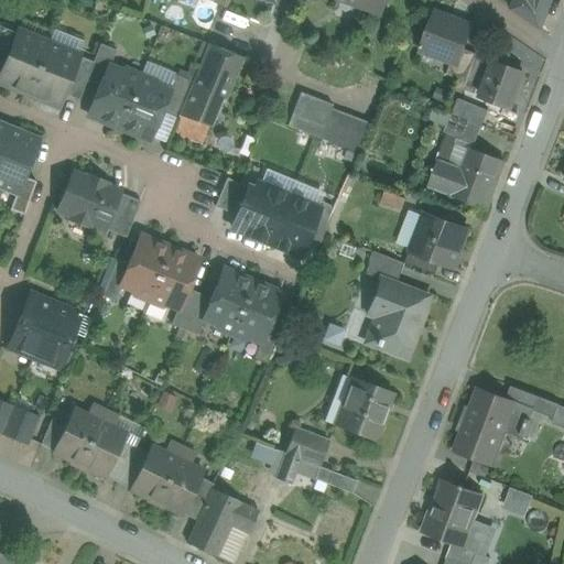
[(388,0),(326,0),(329,1),(329,0),(338,0),(373,12),(383,14),(388,0)]
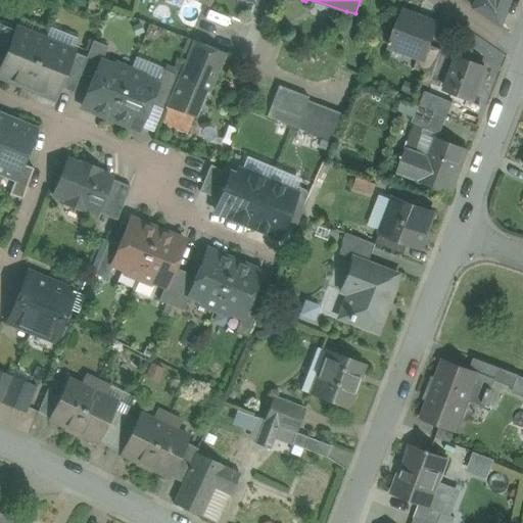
[(479,0),(474,10),(501,28),(510,4),(498,0),(479,0)]
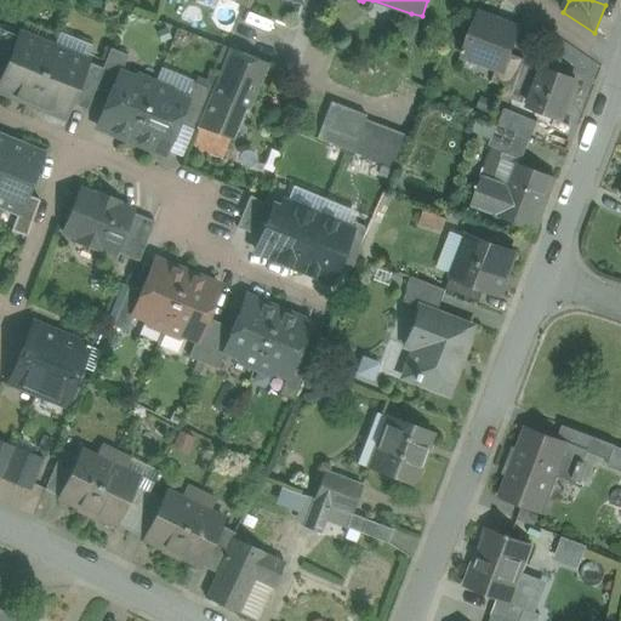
[(480,16),(465,57),(499,70),(505,72),(512,55),(520,30),(480,16)]
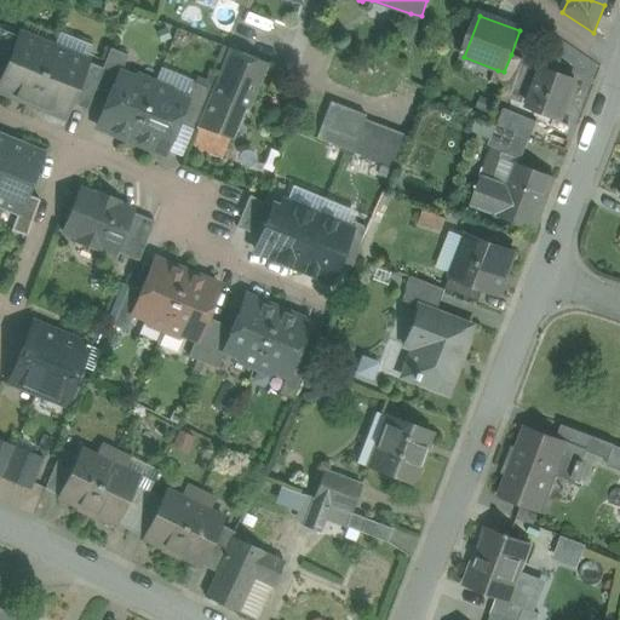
[(19,35),(0,27),(0,74),(3,76),(19,35)]
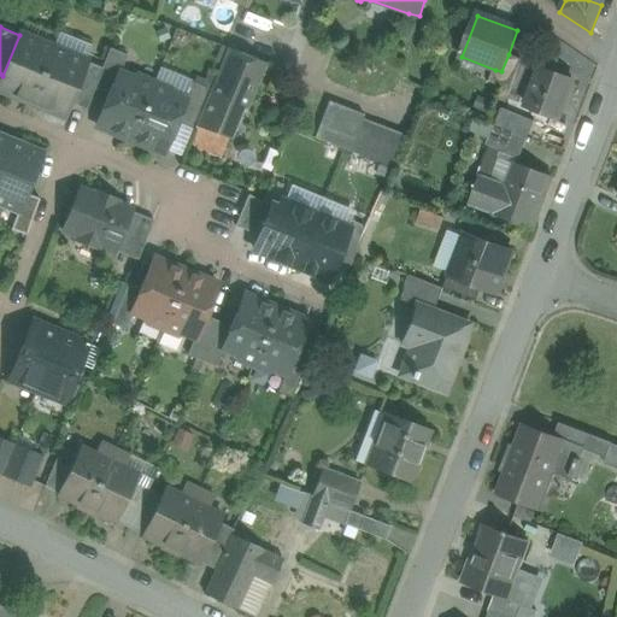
[(29,45),(19,40),(21,35),(19,35),(3,76),(0,81),(0,89),(30,103),(53,48),(35,41),(29,45)]
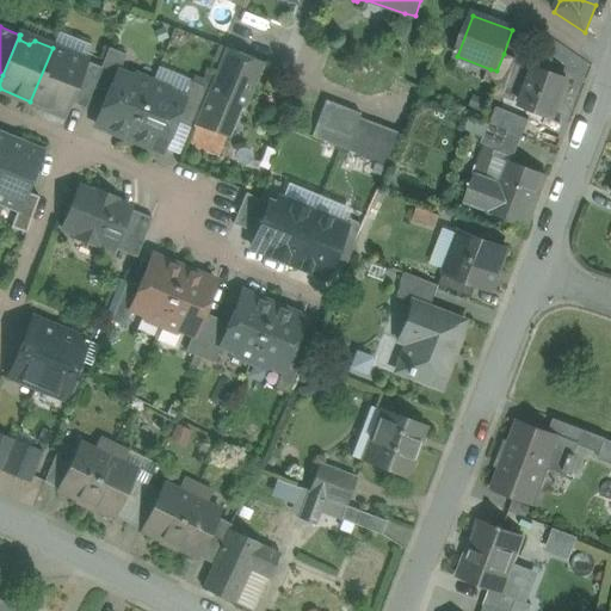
[(85,61),(53,48),(30,102),(63,115),(69,102),(85,61)]
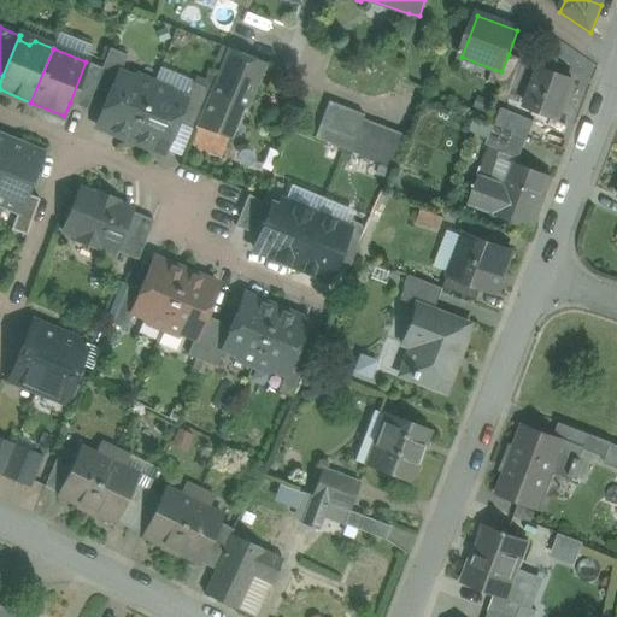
[(110,48),(101,69),(93,89),(94,89),(109,95),(118,74),(119,74),(127,56),(110,48)]
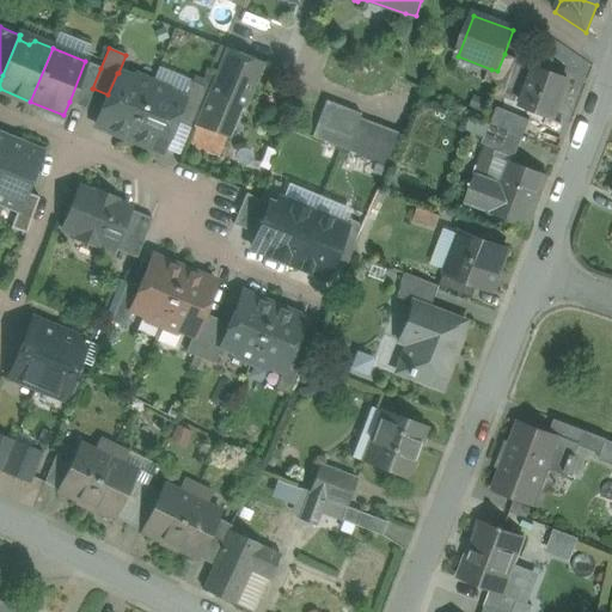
[(227,49),(208,96),(239,108),(244,110),(264,63),(227,49)]
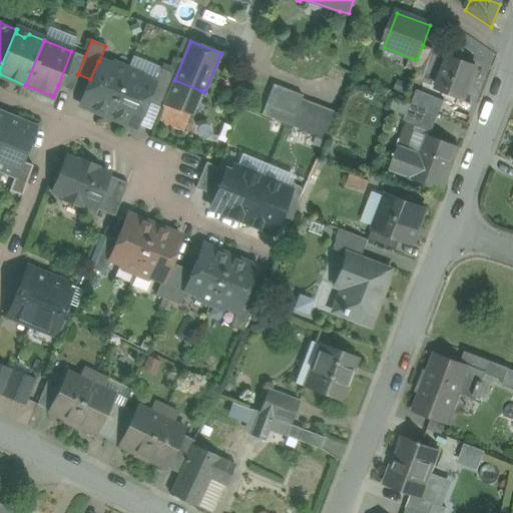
[(423,45),(417,59),(412,58),(408,70),(424,76),(434,49),(423,45)]
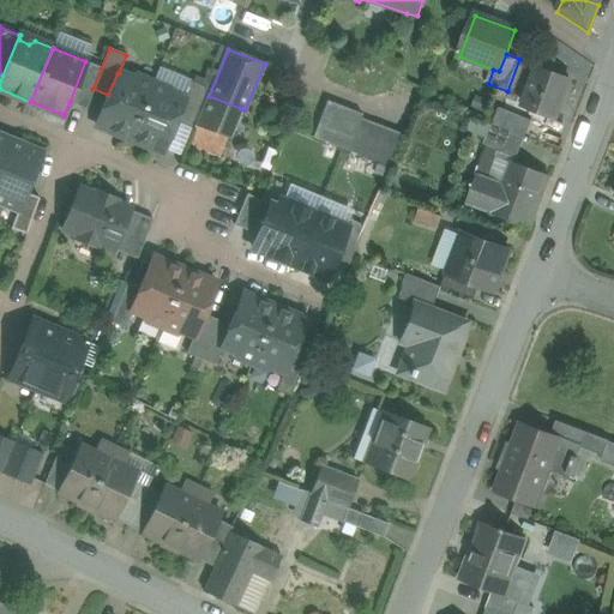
[(101,68),(85,61),(70,102),(85,109),(94,89),(92,89),(101,68)]
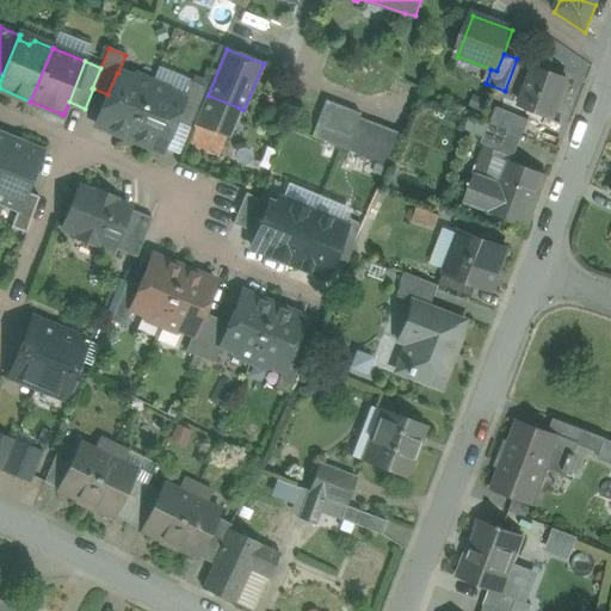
[(568,80),(537,68),(522,106),(554,118),(568,80)]
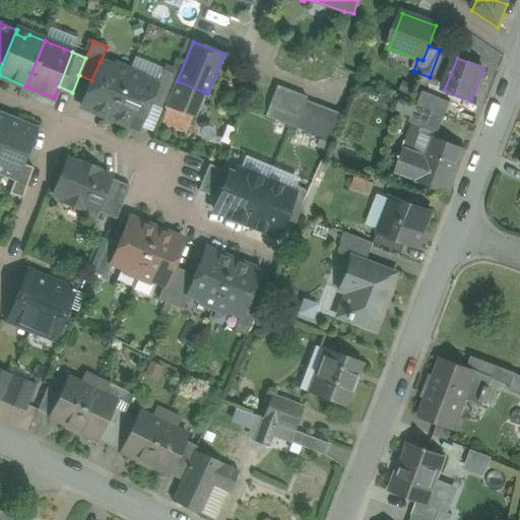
[(91,80),(81,107),(109,118),(129,70),(116,65),(112,66),(101,62),(100,62),(91,80)]
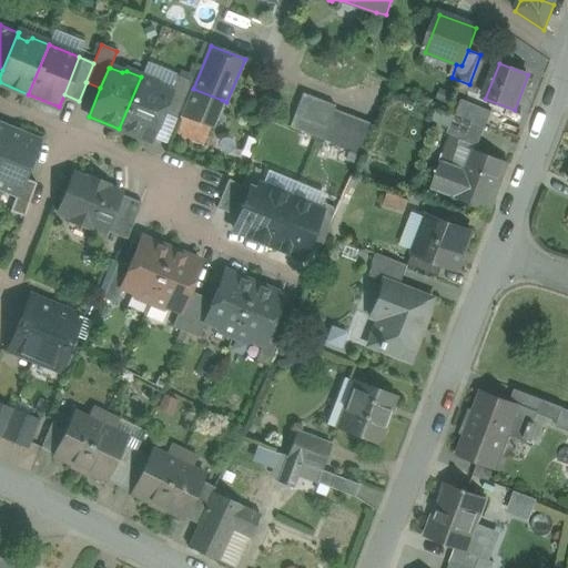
[(191,82),(175,75),(169,92),(170,92),(162,113),(176,119),(191,82)]
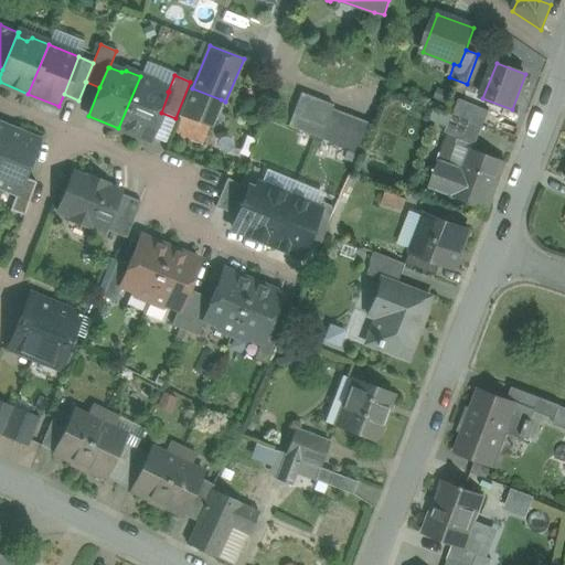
[(155,83),(140,76),(118,128),(149,141),(161,113),(169,92),(168,92),(157,87),(155,83)]
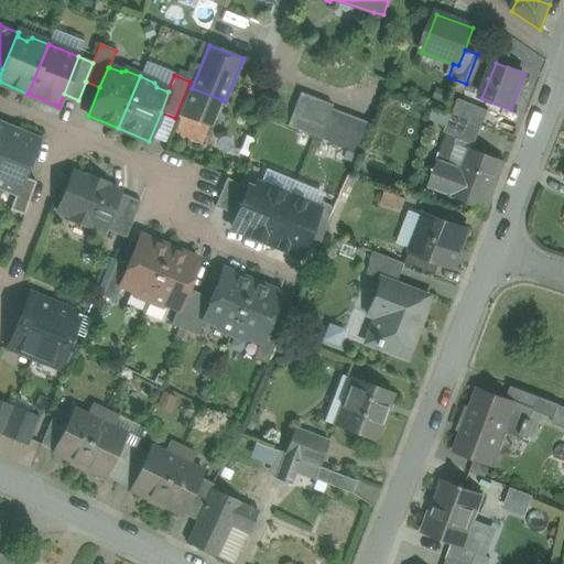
[(220,99),(192,88),(173,134),(202,144),(220,99)]
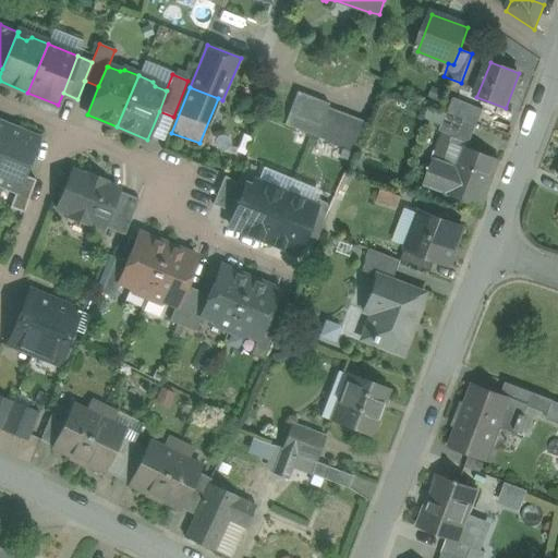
[(329,105),(298,92),(289,113),(310,121),(305,133),(315,137),(327,107),(327,108),(329,105)]
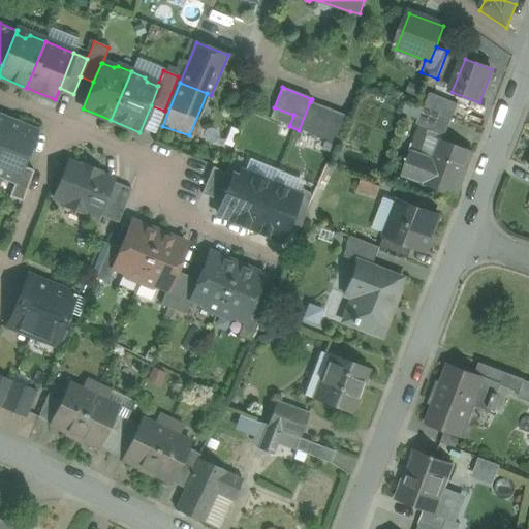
[(459,105),(436,96),(431,93),(425,109),(453,120),(459,105)]
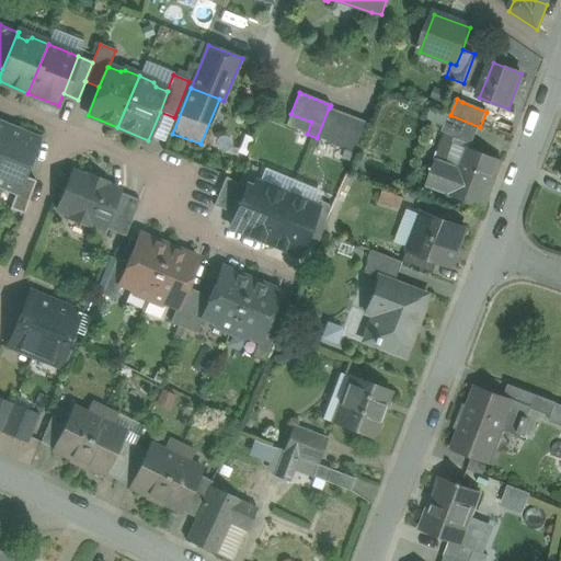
[(329,109),(329,107),(317,138),(357,153),(370,124),(329,109)]
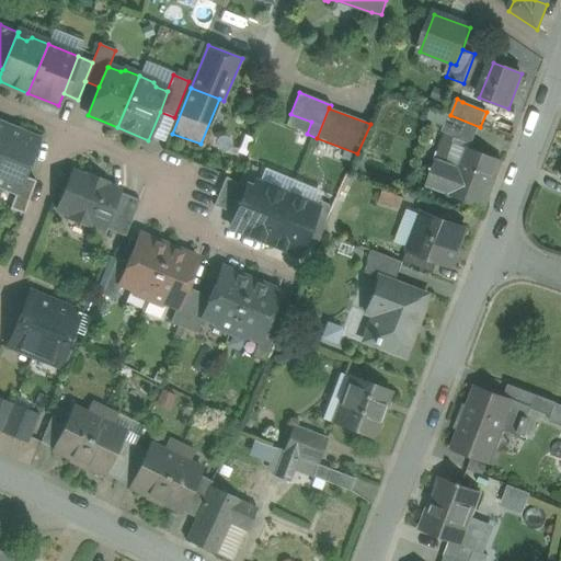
[(443,113),(428,107),(424,118),(438,124),(443,113)]
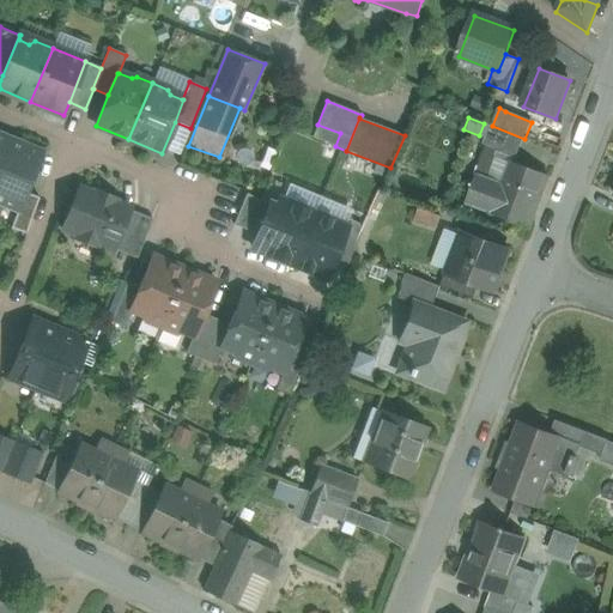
[(340,133),(317,125),(313,138),(335,146),(340,133)]
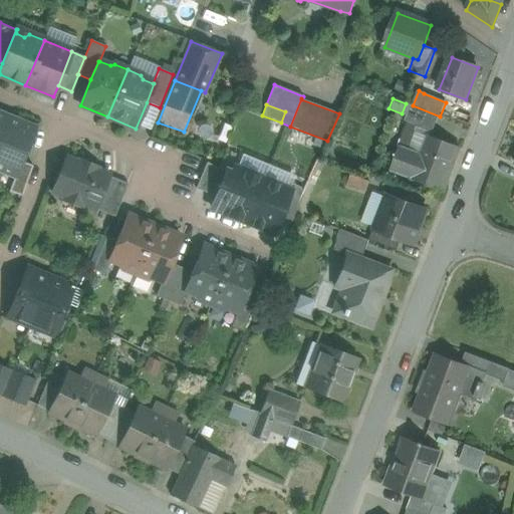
[(440,116),(413,105),(407,121),(434,133),(440,116)]
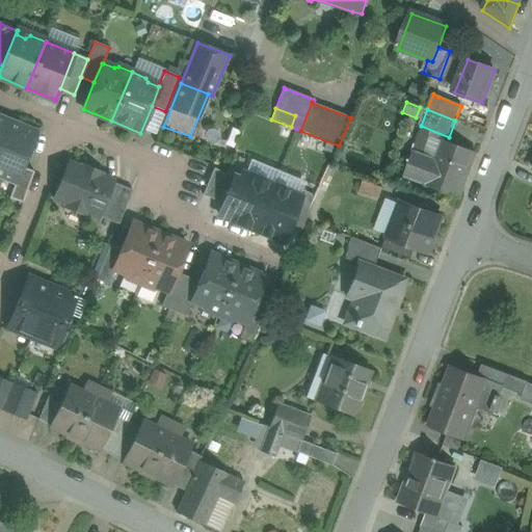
[(0,143),(9,122),(0,117),(0,143)]
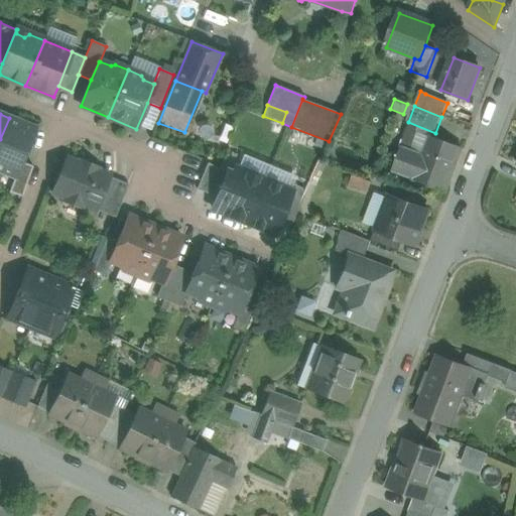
[(0,139),(0,170),(15,177),(21,162),(35,129),(9,118),(0,139)]
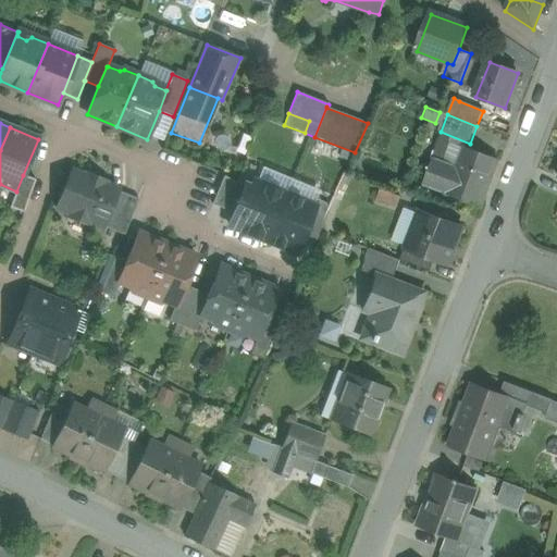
[(498,161),(465,148),(457,168),(447,194),(480,207),(498,161)]
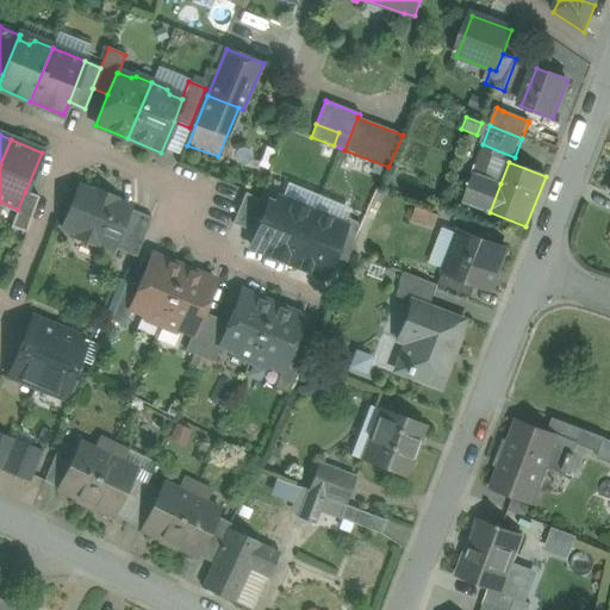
[(500,184),(474,174),(464,203),(490,212),(500,184)]
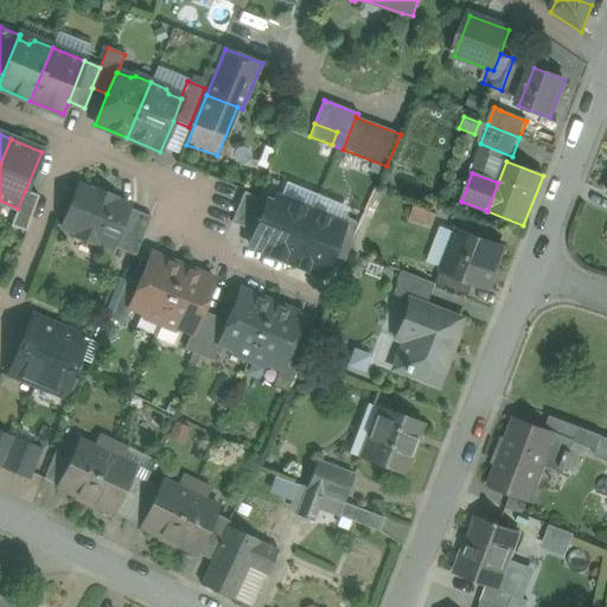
[(113,198),(96,191),(97,190),(95,189),(94,192),(78,185),(61,228),(76,234),(75,237),(96,246),(97,242),(108,247),(113,249),(113,248),(129,209),(129,206),(114,200),(116,197),(114,196),(113,198)]
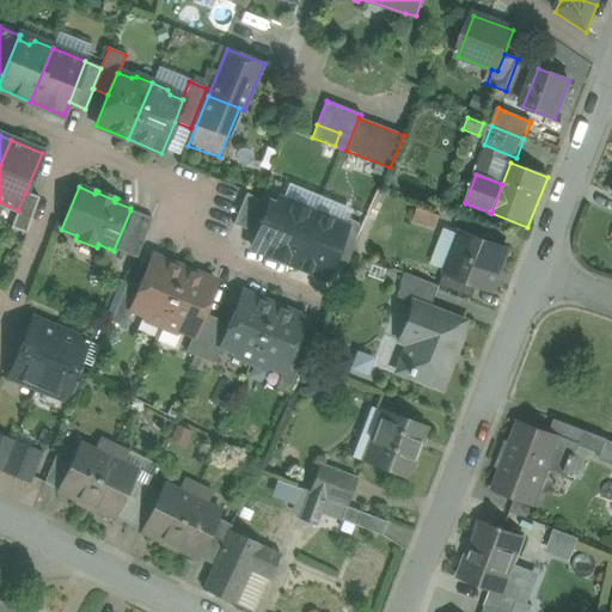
[(18,210),(11,228),(26,234),(40,199),(25,193),(18,210)]
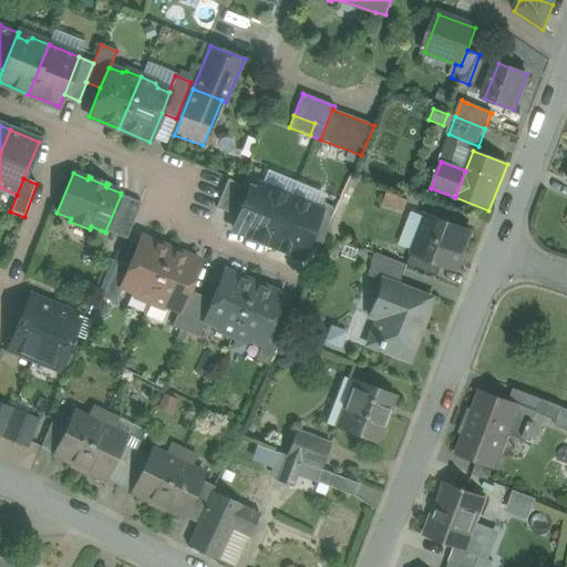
[(238,217),(249,189),(228,181),(216,208),(238,217)]
